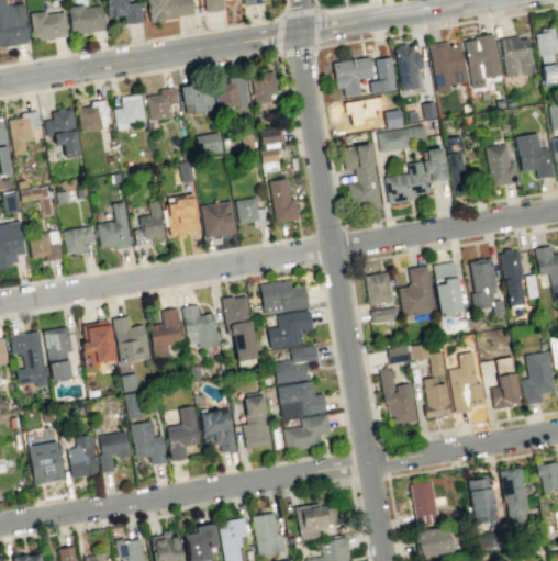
[(0,0),(0,44),(2,44),(2,47),(30,43),(26,4),(8,6),(7,0),(0,0)]
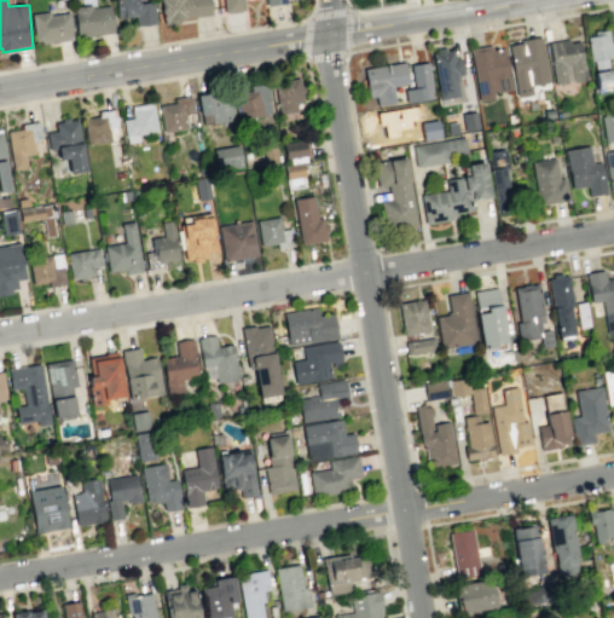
[(117,0),(121,18),(138,17),(139,26),(160,24),(156,3),(143,4),(142,0),(117,0)]
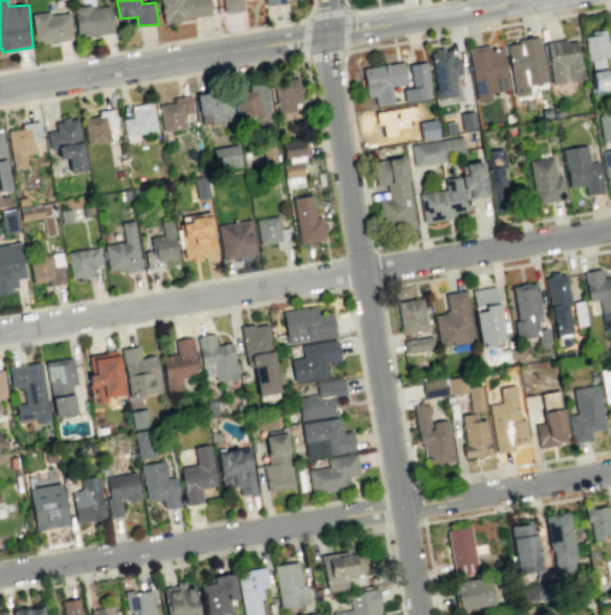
[(162,0),(211,0),(212,16),(166,22),(162,0)]
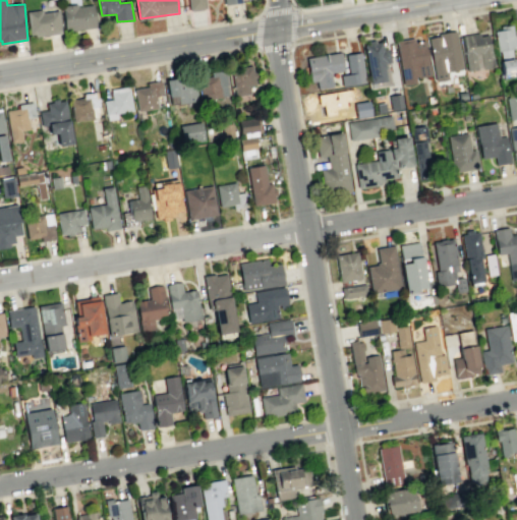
[(207,0),(208,9),(206,9),(206,10),(191,11),(189,0),(207,0)]
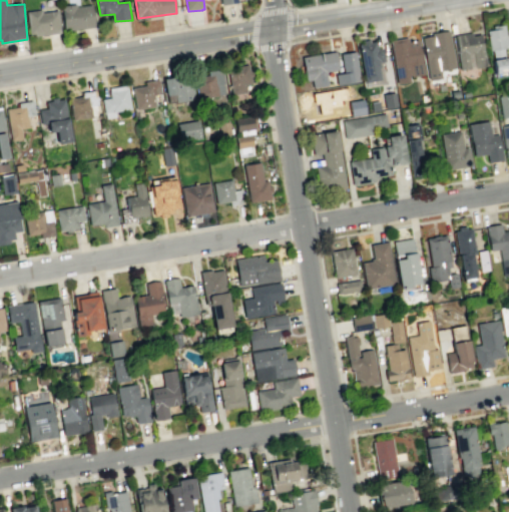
[(63,6),(78,4),(78,7),(94,5),(97,28),(70,31),(70,28),(66,29),(63,6)]
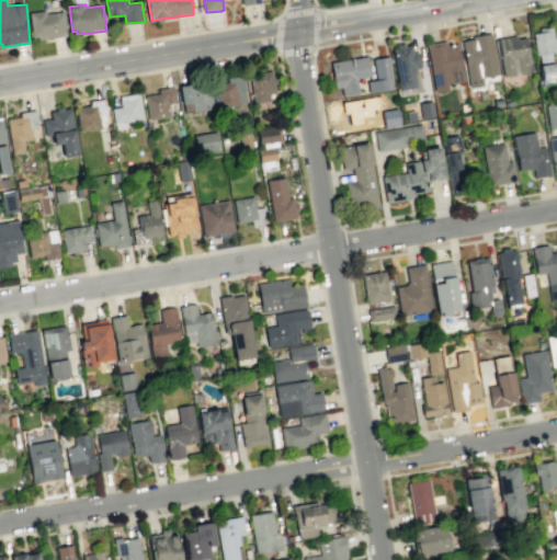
[(31,13),(34,38),(40,37),(40,40),(69,36),(66,12),(48,14),(47,11),(31,13)]
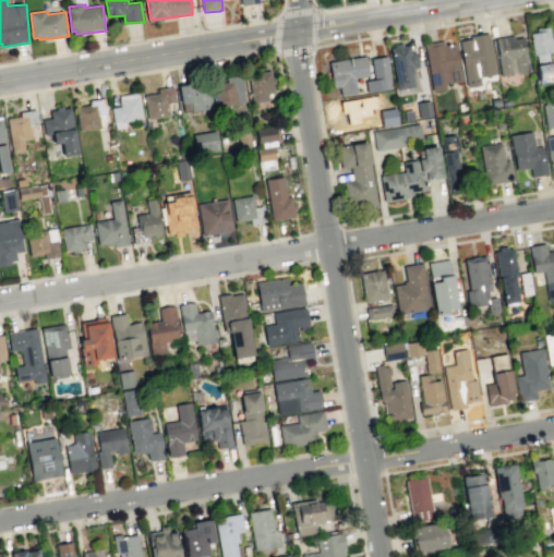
[(532,34),(552,32),(553,38),(553,52),(550,52),(553,75),(553,83),(541,85),(538,67),(541,65),(539,56),(536,56),(532,34)]
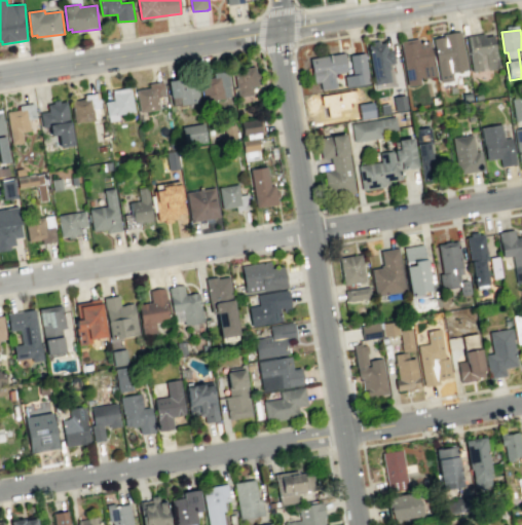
[(435,39),(446,38),(446,35),(463,32),(470,71),(455,73),(456,81),(443,83),(435,39)]
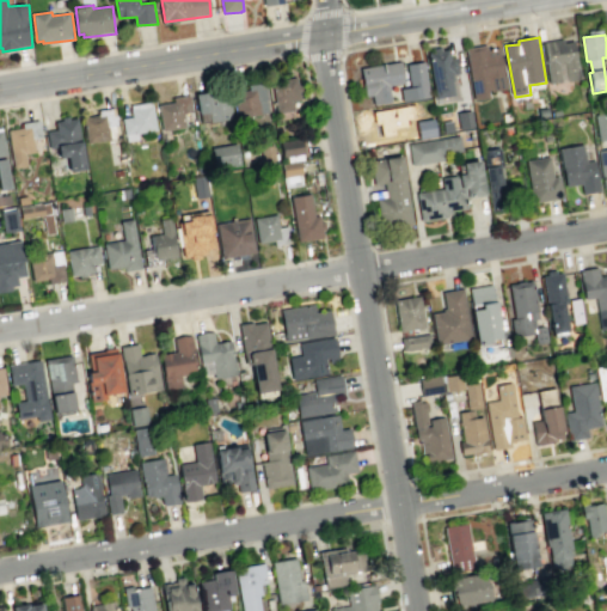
[(545,43),(566,40),(568,43),(577,42),(583,80),(552,84),(546,46),(545,43)]
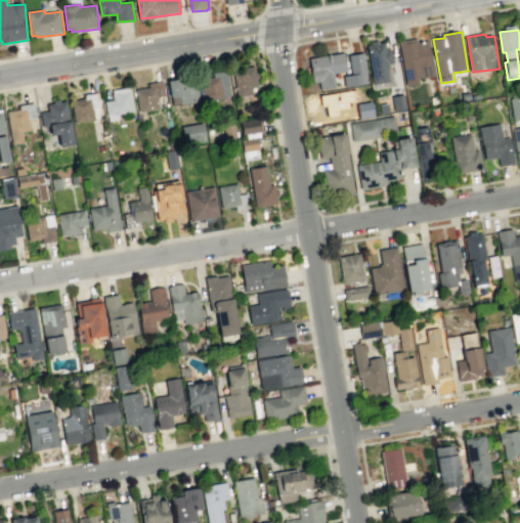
[(401,42),(419,39),(420,43),(429,41),(435,77),(420,79),(421,84),(408,86),(401,42)]
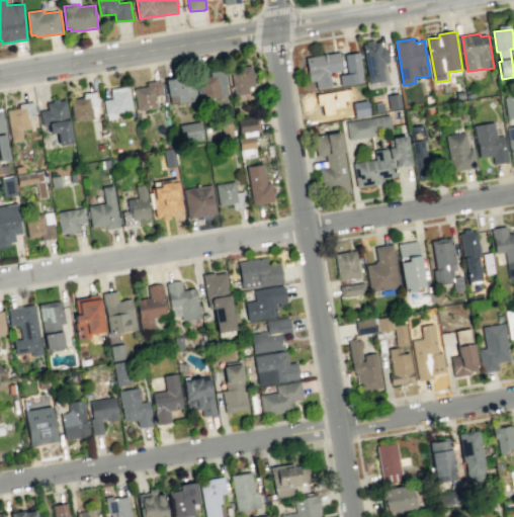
[(364,45),(381,41),(383,50),(389,50),(391,63),(386,64),(386,68),(384,69),(387,82),(370,84),(364,45)]
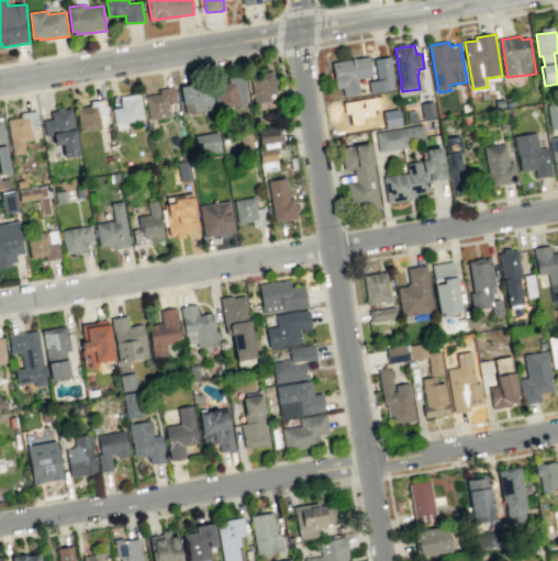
[(333,63),(371,57),(375,77),(359,79),(361,94),(346,97),(345,88),(337,89),(333,63)]
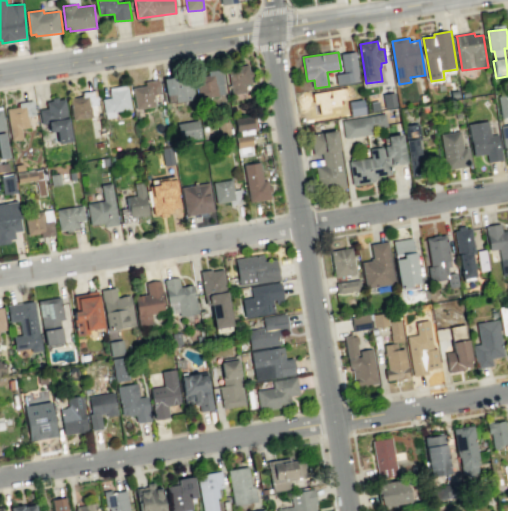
[(346,73),(343,55),(357,53),(361,82),(338,85),(337,74),(346,73)]
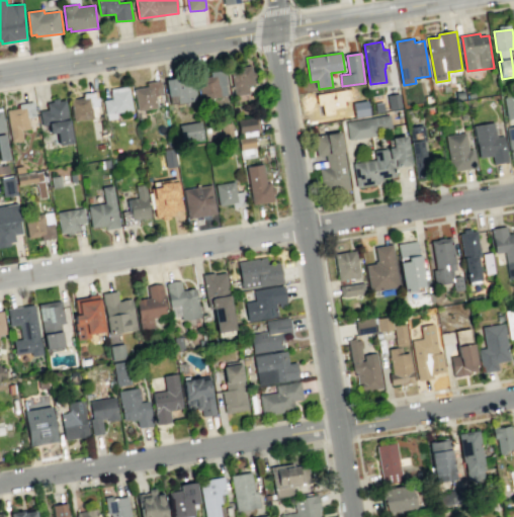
[(232,69),(253,65),(257,85),(250,86),(252,94),(236,97),(232,69)]
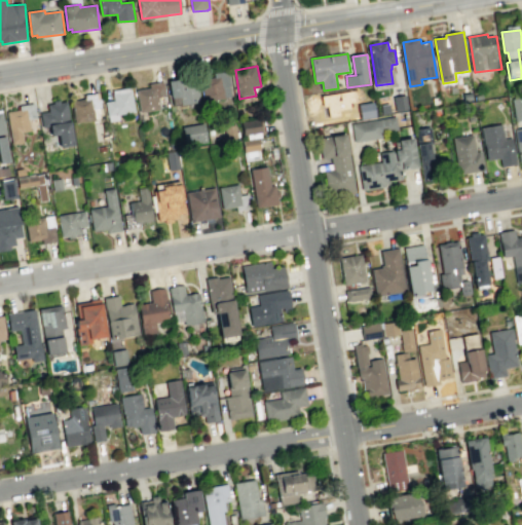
[(202,79),(216,77),(216,74),(229,72),(234,98),(207,102),(202,79)]
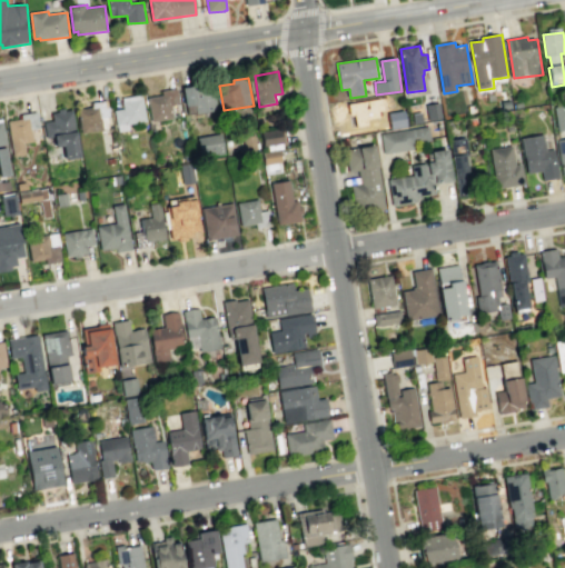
[(184,88),(196,86),(197,90),(215,87),(219,110),(199,115),(197,105),(187,107),(184,88)]
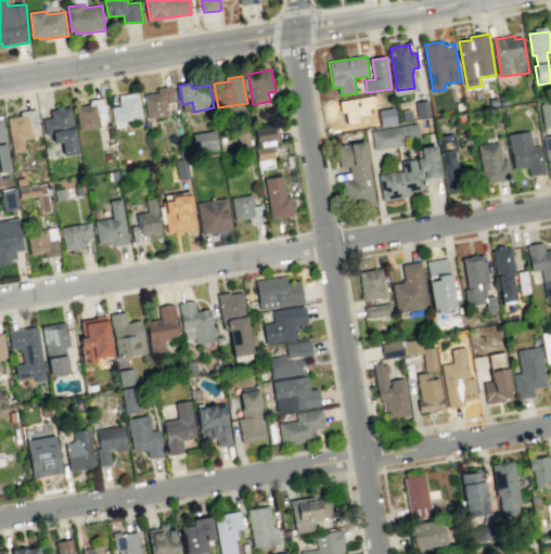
[(145,95),(159,92),(159,89),(175,87),(177,102),(168,103),(170,116),(150,119),(145,95)]
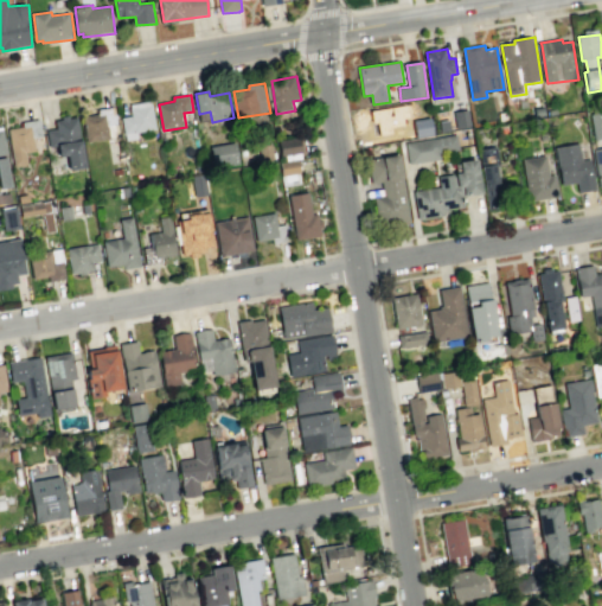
[(132,104),(153,101),(158,129),(139,133),(140,140),(128,141),(123,119),(133,116),(132,104)]
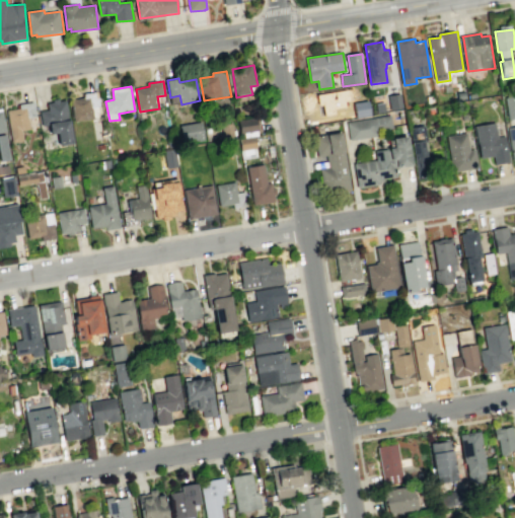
[(318,95),(354,89),(356,100),(349,101),(350,106),(336,108),(337,114),(322,117),(318,95)]
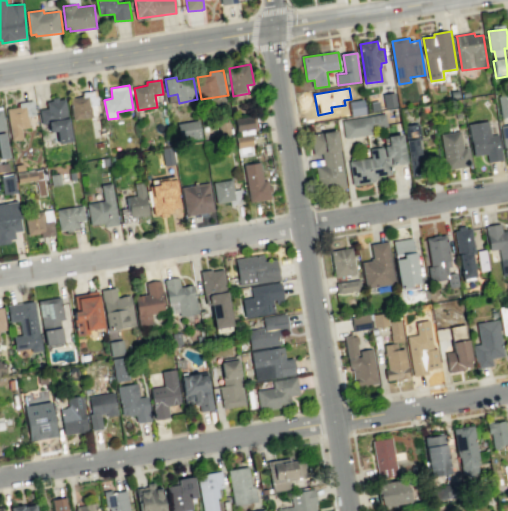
[(452,92),(460,90),(461,98),(453,99),(452,92)]
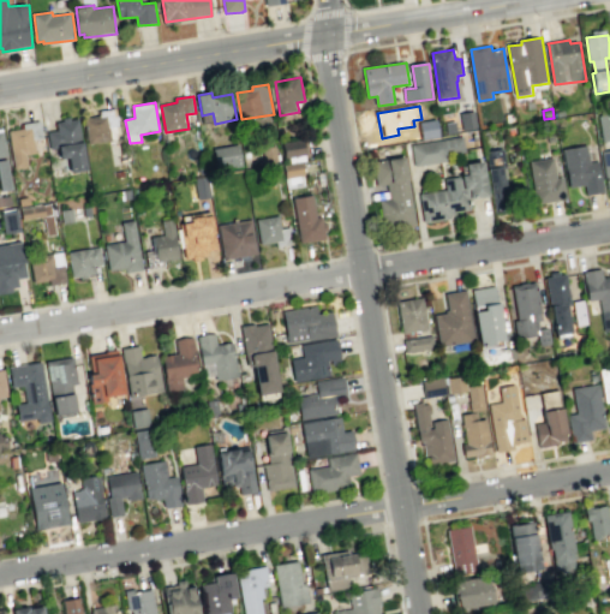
[(87,119),(101,117),(101,113),(118,109),(120,126),(111,127),(113,142),(90,144),(87,119)]
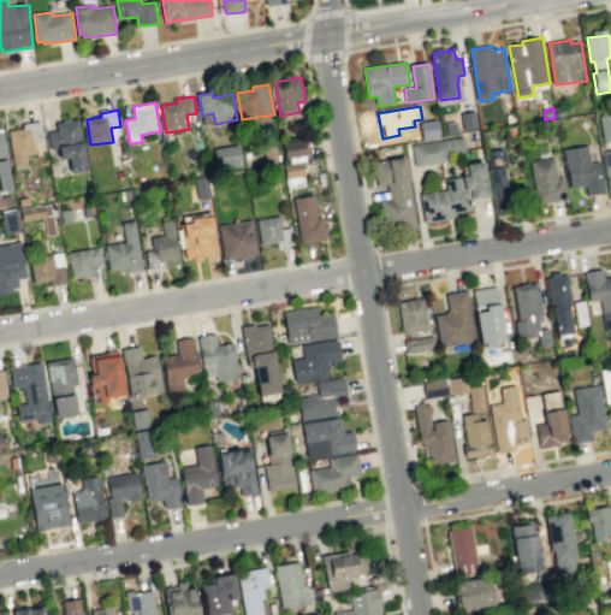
[(462,114),(476,112),(480,129),(464,131),(462,114)]
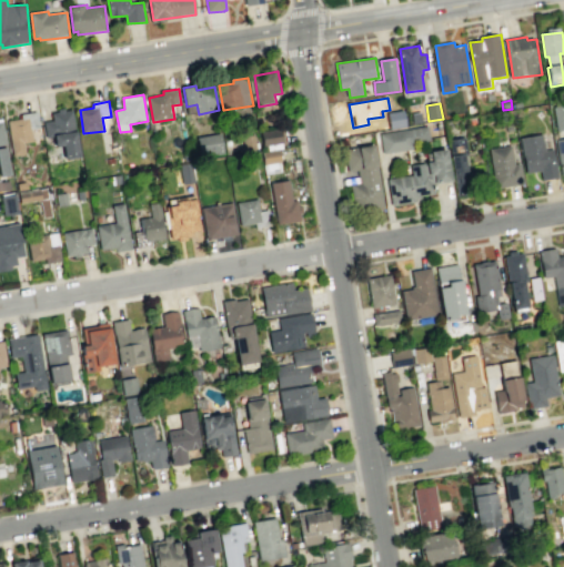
[(46,122),(54,120),(53,113),(74,110),(82,157),(68,159),(64,147),(58,147),(57,137),(49,139),(46,122)]
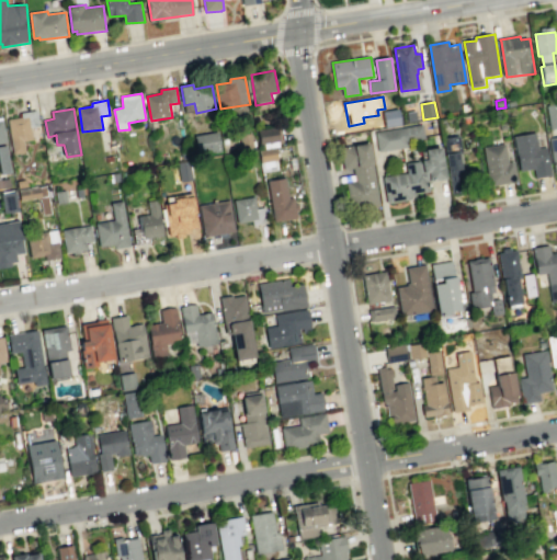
[(385,112),(399,110),(401,125),(387,127),(385,112)]
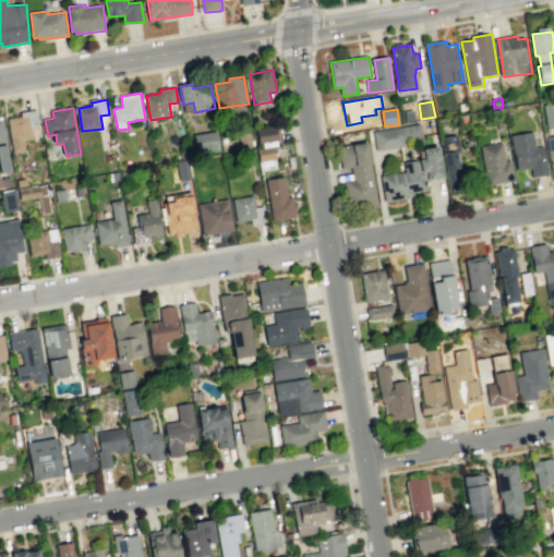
[(9,119),(23,117),(22,112),(37,110),(41,137),(25,141),(27,152),(14,154),(9,119)]
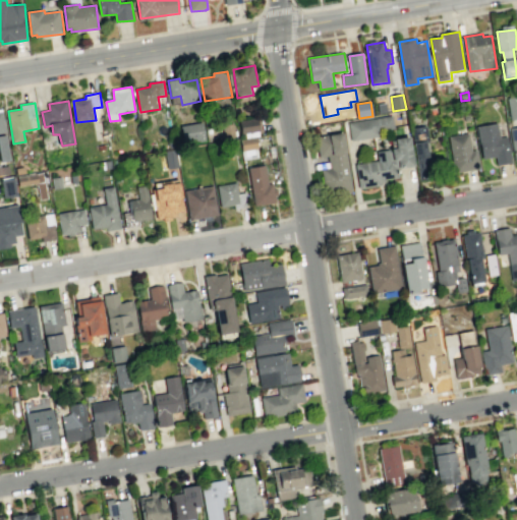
[(378,105),(387,103),(389,112),(380,114),(378,105)]
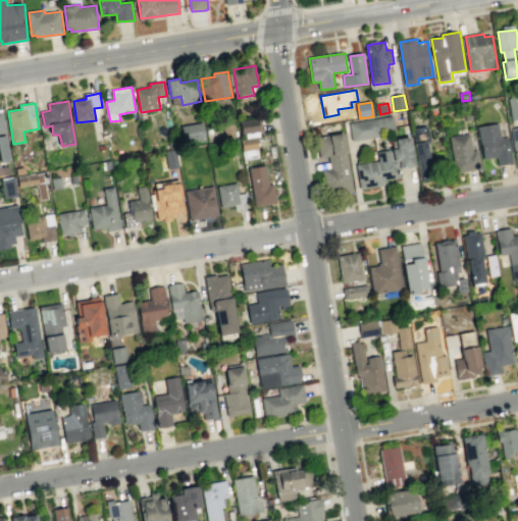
[(0,109),(3,109),(8,134),(0,135),(0,109)]
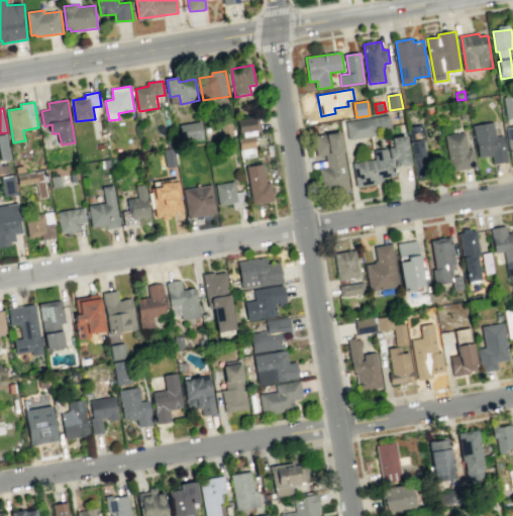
[(346,122),(349,140),(379,135),(378,130),(393,128),(391,115),(346,122)]
